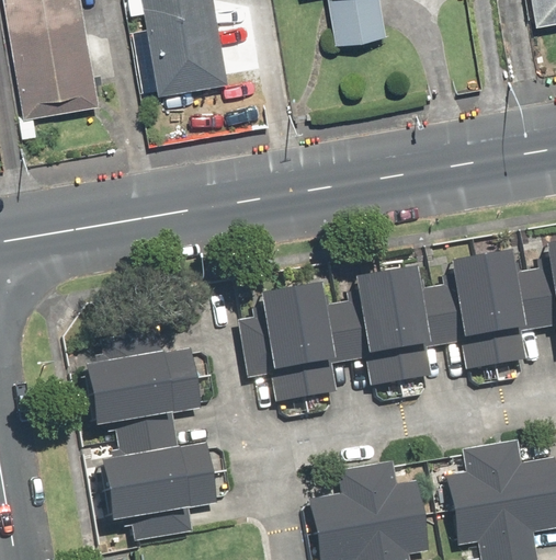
[(36,132),(33,112),(98,101),(94,84),(110,82),(102,36),(87,40),(79,0),(2,0),(22,114),(18,114),(22,135),(36,132)]
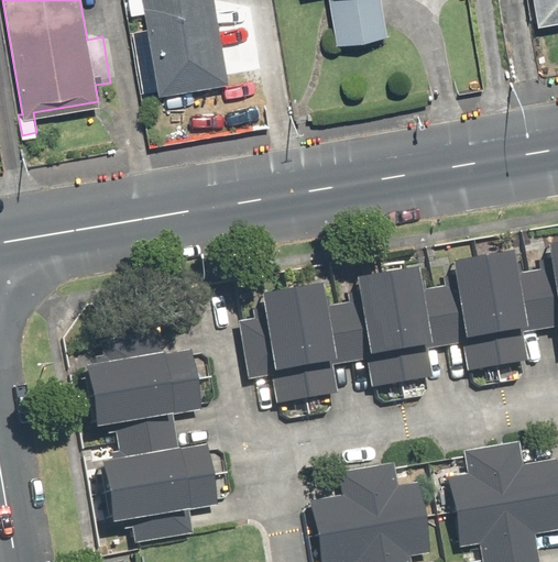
[(140,0),(155,90),(227,79),(214,0),(140,0)]
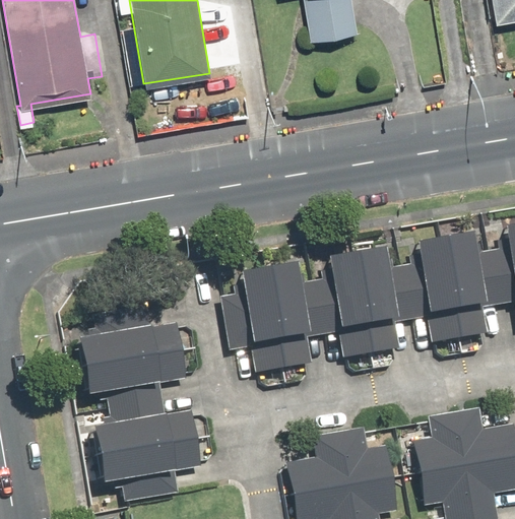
[(302,0),(308,35),(357,26),(351,0),(302,0)]
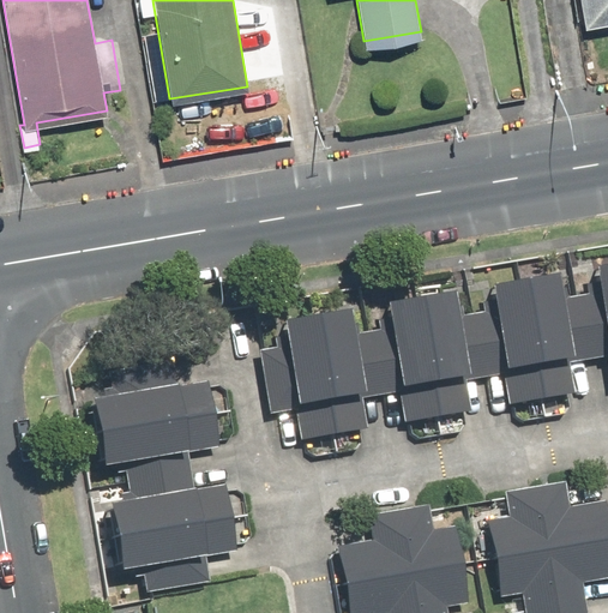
[(607,0),(567,0),(573,29),(607,23),(607,0)]
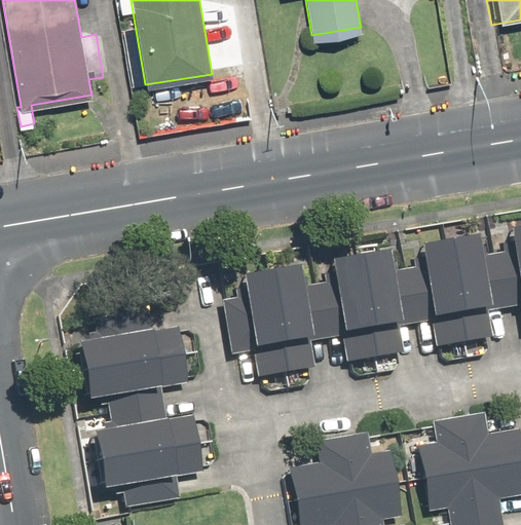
[(520,331),(520,330),(520,226),(509,228),(512,249),(487,253),(496,309),(516,306),(520,331)]
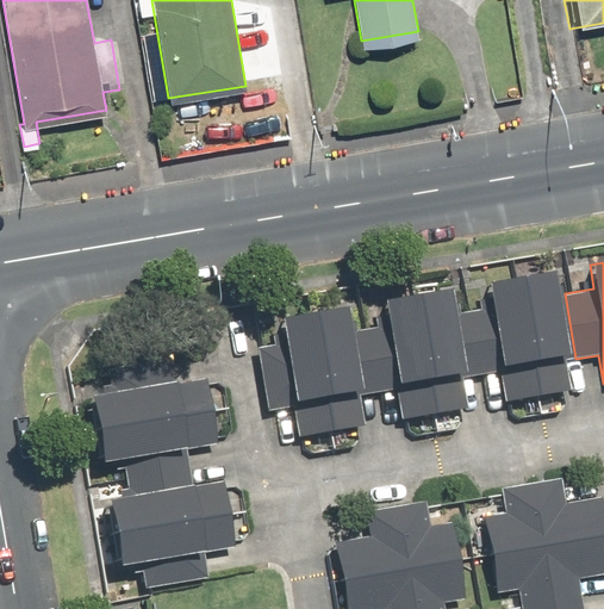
[(562,361),(576,359),(565,293),(561,269),(517,278),(536,395),(567,390),(562,361)]
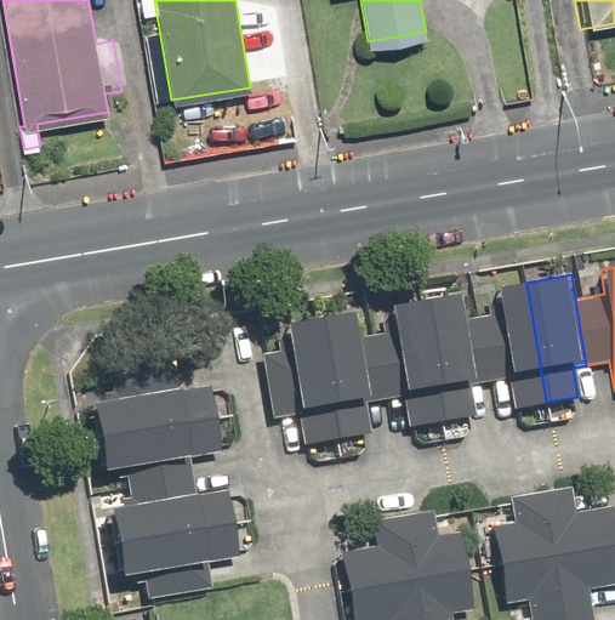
[(546,402),(527,283),(497,288),(502,317),(474,322),(483,379),(507,375),(512,407),(546,402)]
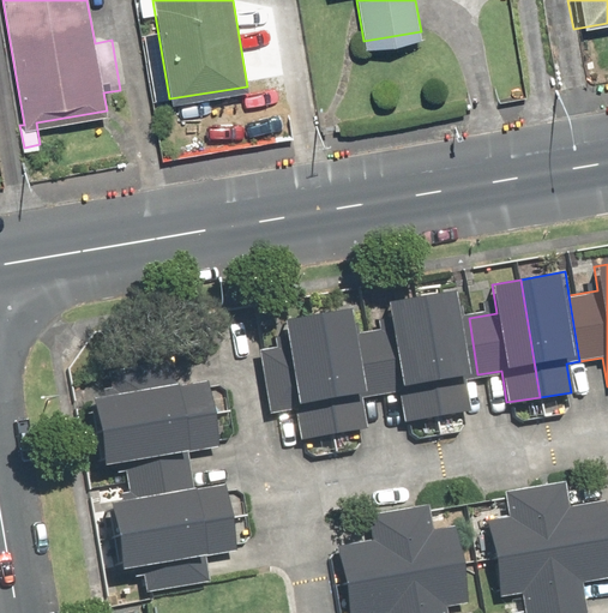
[(477,374),(469,318),(462,319),(457,290),(403,300),(422,414),(467,408),(461,377),(477,374)]
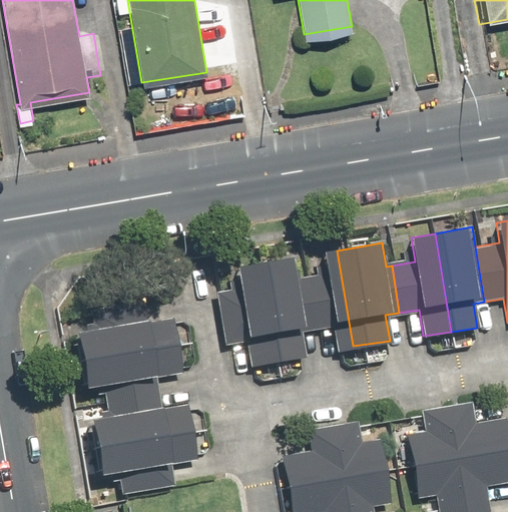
[(334,349),(353,346),(337,250),(322,252),(325,273),(299,278),(308,331),(331,328),(334,349)]
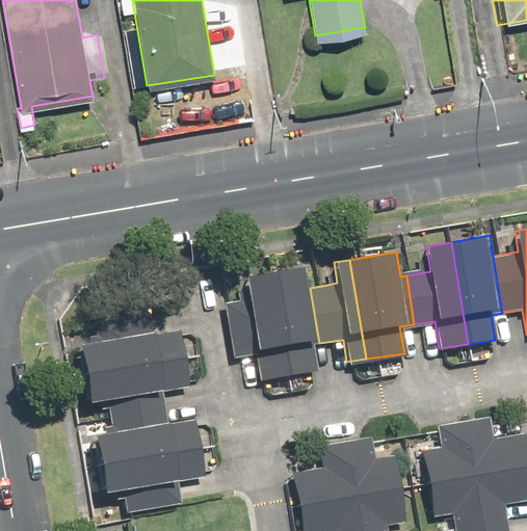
[(319,343),(310,288),(307,289),(302,267),(268,273),(284,371),(313,367),(309,345),(319,343)]
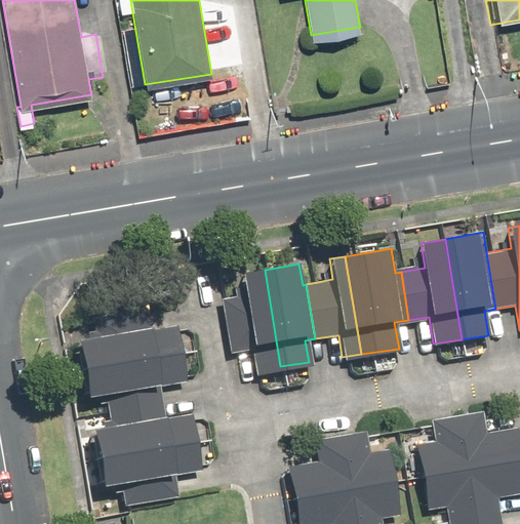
[(255,370),(280,366),(265,270),(239,274),(242,294),(221,297),(229,353),(252,349),(255,370)]
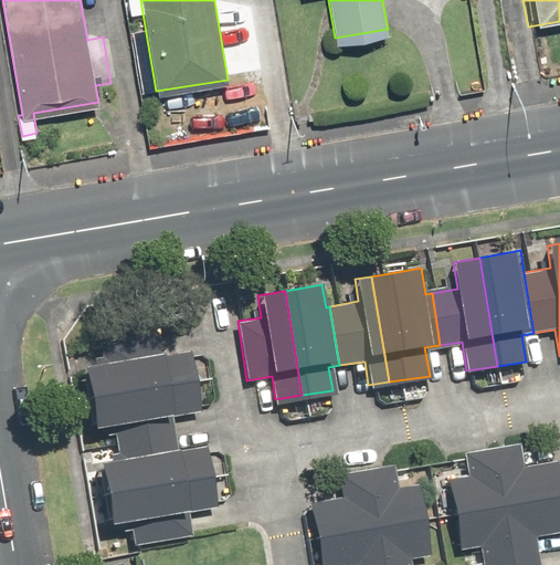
[(84,362),(88,396),(194,380),(190,352),(154,357),(150,334),(95,342),(97,359),(84,362)]
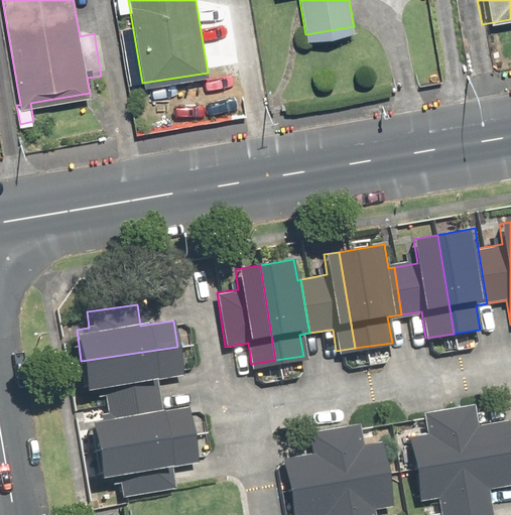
[(109,387),(111,400),(158,395),(156,379),(181,375),(177,347),(81,361),(86,390),(109,387)]
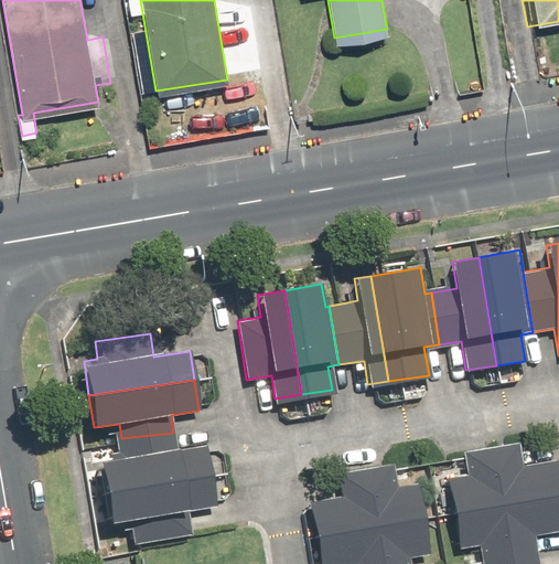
[(98,455),(104,489),(207,475),(204,446),(175,450),(173,433),(121,438),(124,451),(98,455)]
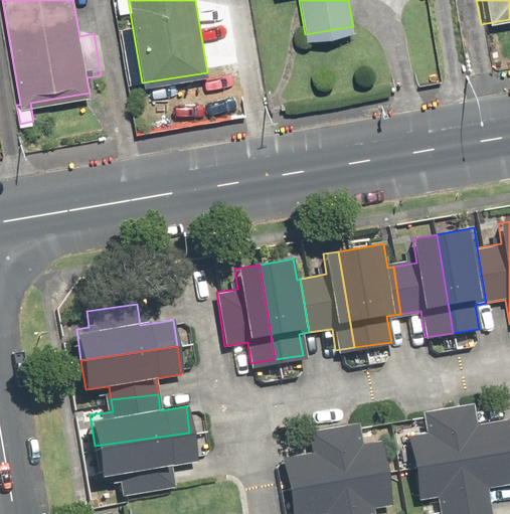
[(481,425),(477,402),(423,409),(428,435),(409,437),(413,467),(509,453),(509,425),(509,420),(481,425)]
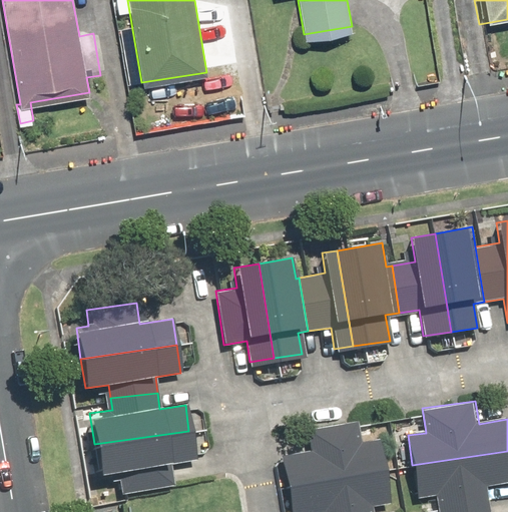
[(360,422),(307,431),(311,454),(282,459),(288,490),(387,473),(381,443),(364,446),(360,422)]
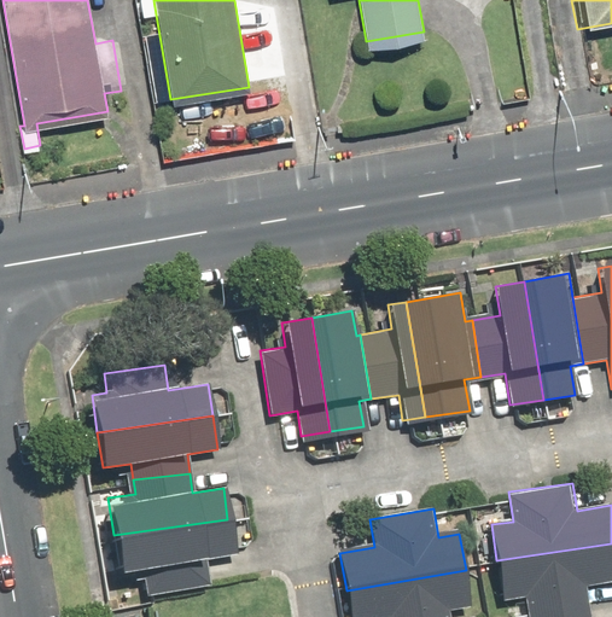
[(227,519),(114,535),(118,572),(145,569),(149,593),(205,586),(202,556),(232,552),(227,519)]
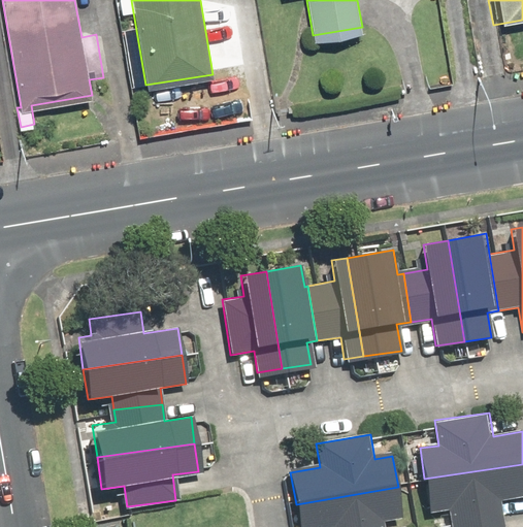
[(450,524),(504,515),(501,496),(522,493),(522,464),(424,479),(429,512),(447,508),(450,524)]
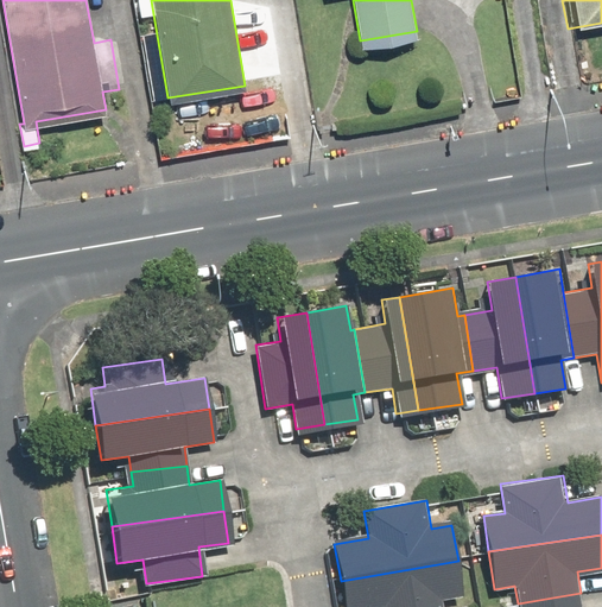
[(444,606),(444,601),(464,598),(458,561),(341,581),(344,606),(444,606)]
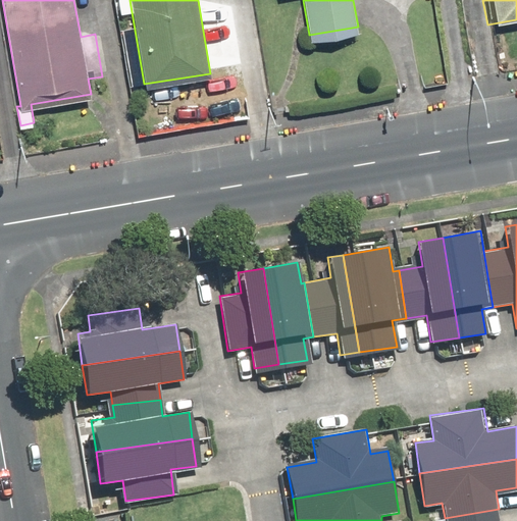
[(500,520),(499,509),(445,518),(445,520),(500,520)]
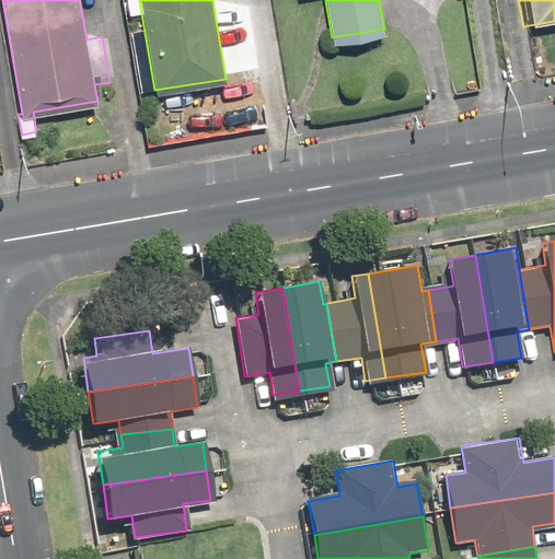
All buildings are outlined.
